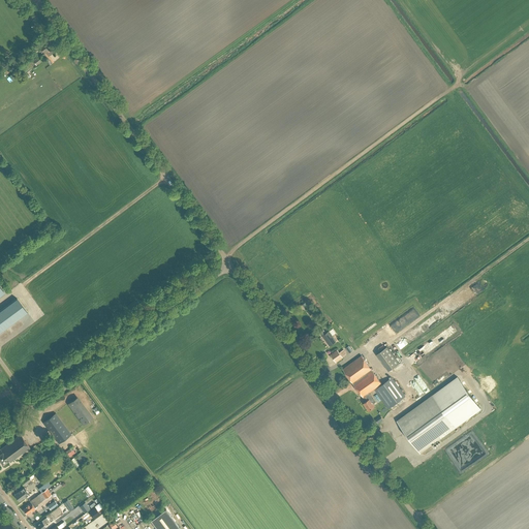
[(51,49),(50,48),(55,44),(52,39),(48,42),(47,41),(39,47),(42,50),(40,51),(41,53),(43,52),(44,54),(51,49)]
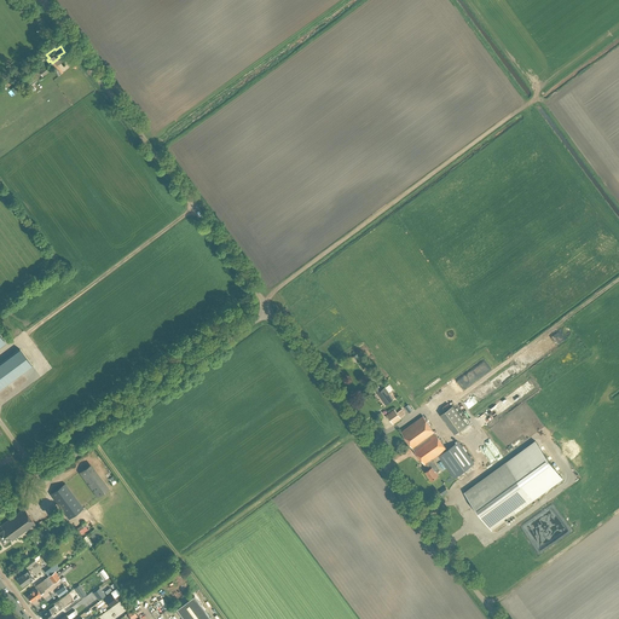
[(42,76),(51,70),(47,64),(39,70),(42,76)]
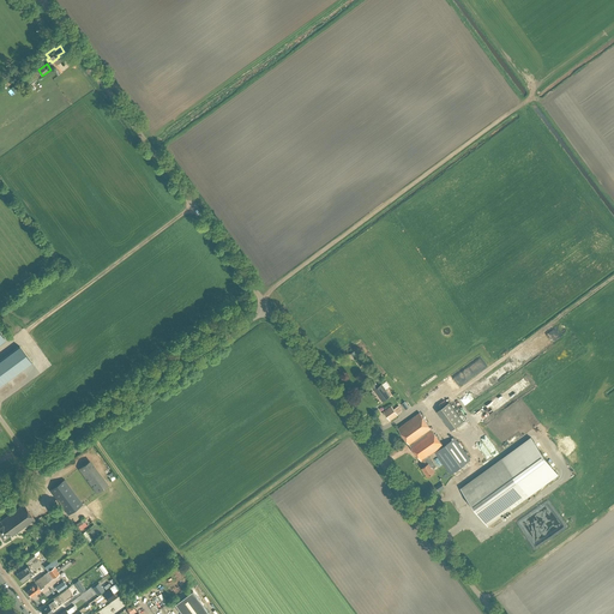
[(0,385),(31,362),(19,347),(0,360),(0,385)]
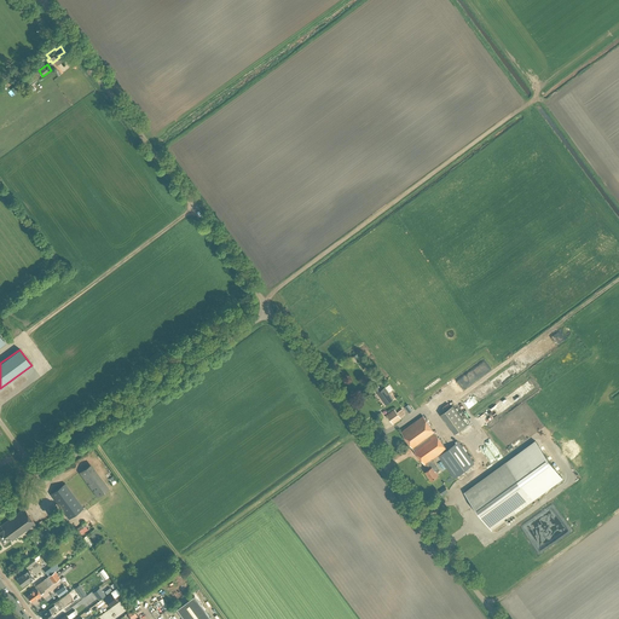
[(485,363),(457,379),(462,388),(490,371),(485,363)]
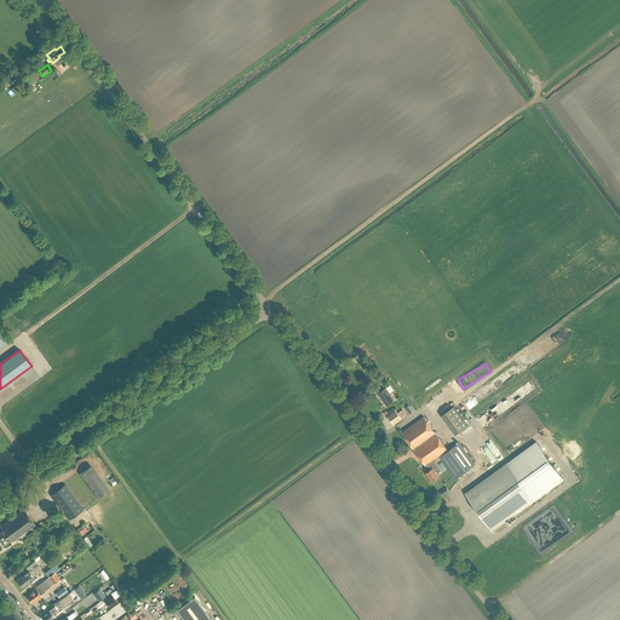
[(382,399),(386,406),(395,400),(385,388),(378,394),(374,396),(378,401),(382,399)]
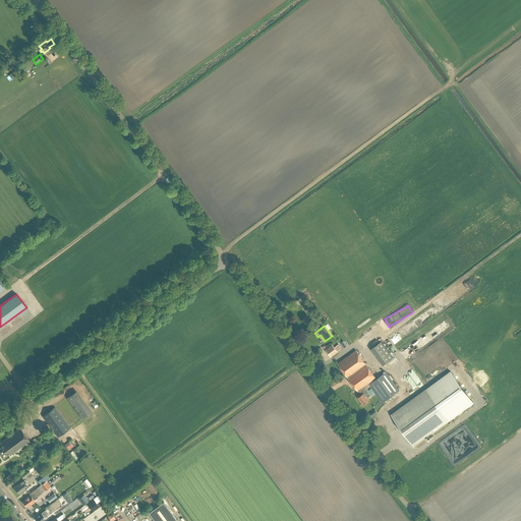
[(392,358),(382,343),(375,346),(374,344),(369,348),(381,365),(392,358)]
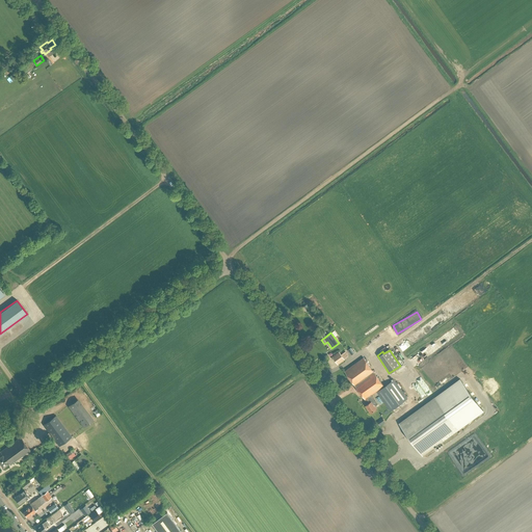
[(345,360),(339,352),(331,357),(338,366),(345,360)]
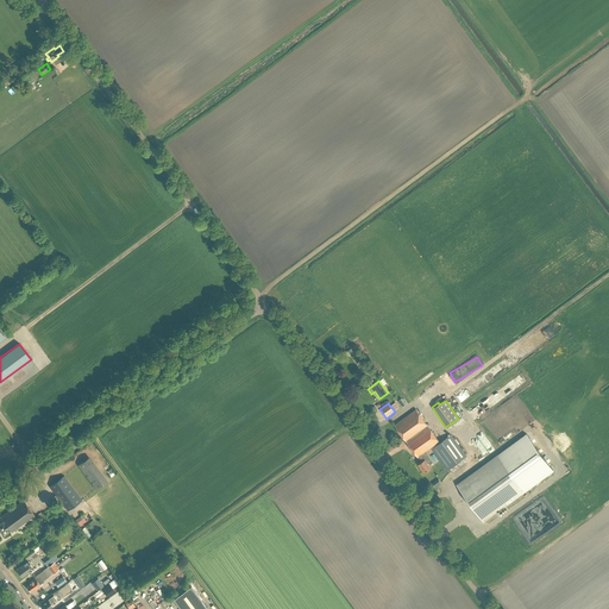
[(432,468),(428,463),(432,460),(429,459),(431,458),(426,452),(431,449),(446,470),(466,456),(451,434),(440,443),(416,409),(395,425),(419,457),(422,462),(419,464),(425,472),(432,468)]
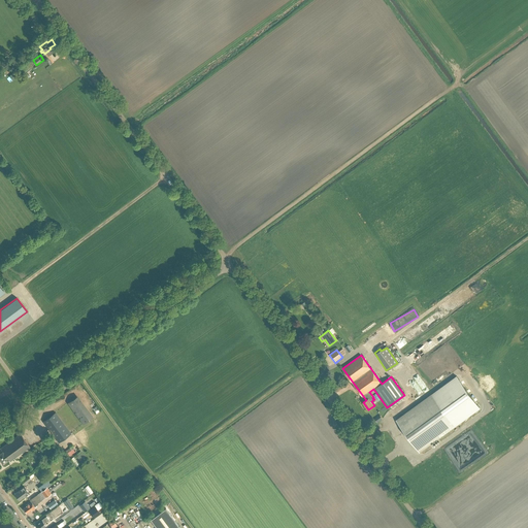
[(396,420),(419,452),(480,407),(457,376),(396,420)]
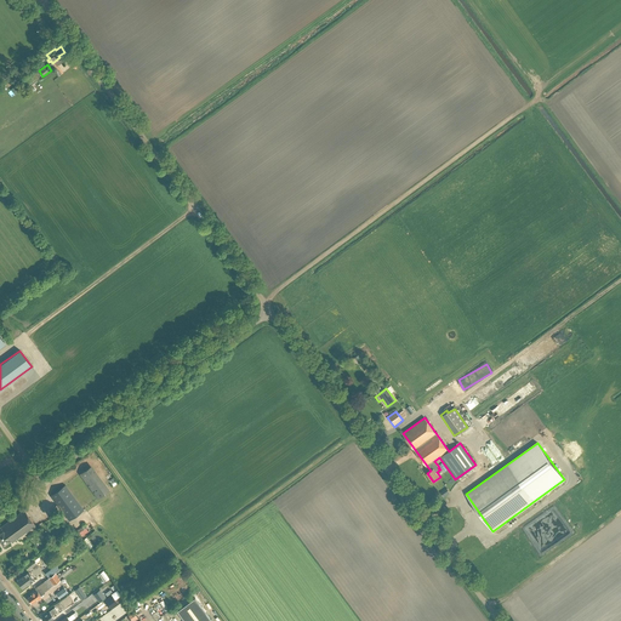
[(109,490),(91,466),(79,474),(98,499),(109,490)]
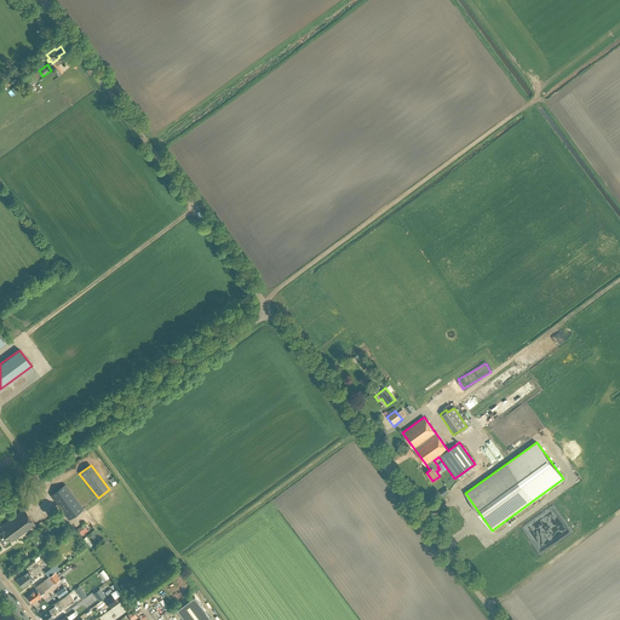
[(84,509),(65,484),(50,495),(69,520),(84,509)]
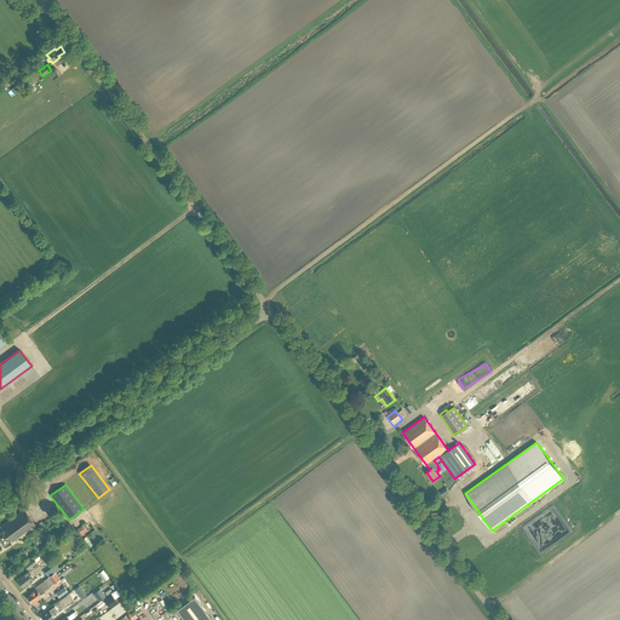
[(16,538),(17,539),(36,526),(24,510),(0,527),(3,529),(0,532),(0,538),(4,544),(10,539),(11,541),(16,538)]
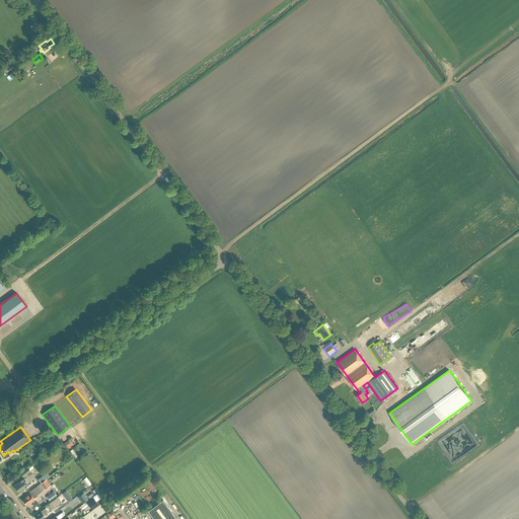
[(68,448),(75,444),(72,439),(65,443),(68,448)]
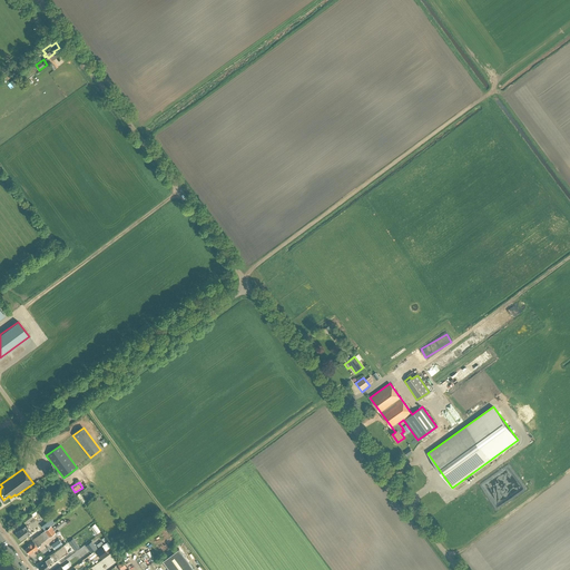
[(26,523),(33,517),(31,513),(22,519),(26,523)]
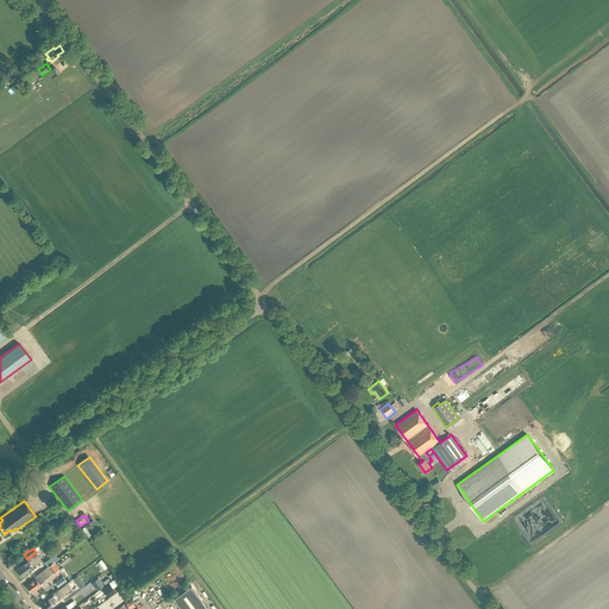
[(46,565),(57,558),(54,553),(43,562),(46,565)]
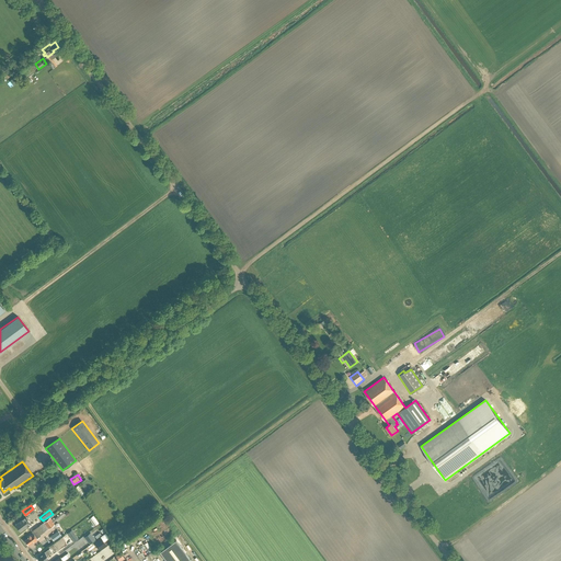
[(31,524),(26,516),(15,524),(21,531),(31,524)]
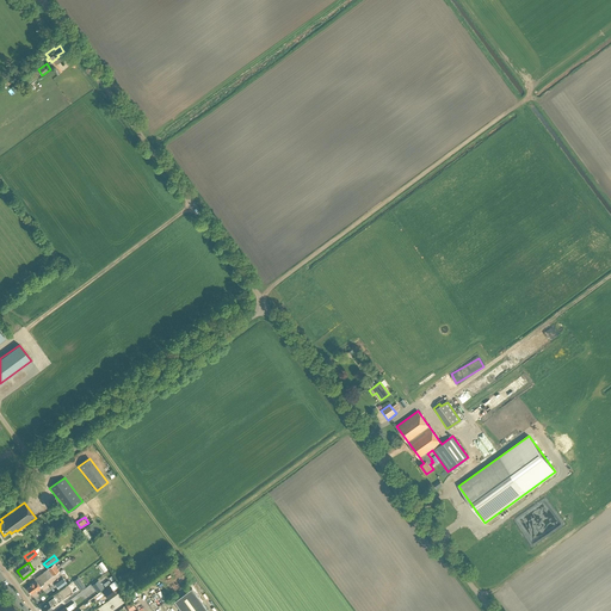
[(49,579),(60,572),(55,566),(54,567),(53,566),(44,572),(45,573),(49,579)]
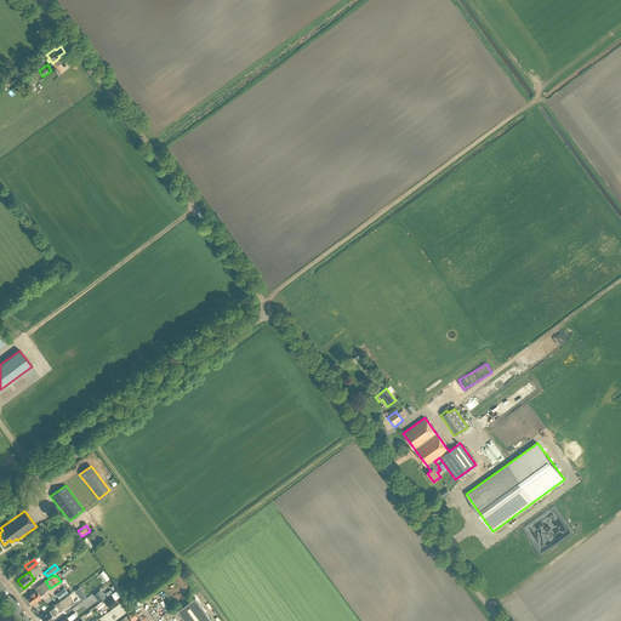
[(74,590),(80,599),(86,596),(79,586),(74,590)]
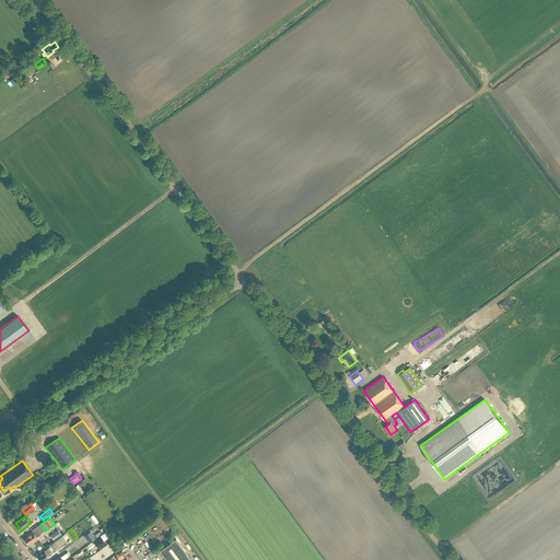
[(28,536),(28,537),(25,539),(28,544),(33,540),(34,540),(37,538),(36,537),(39,534),(37,529),(33,533),(33,532),(28,536)]
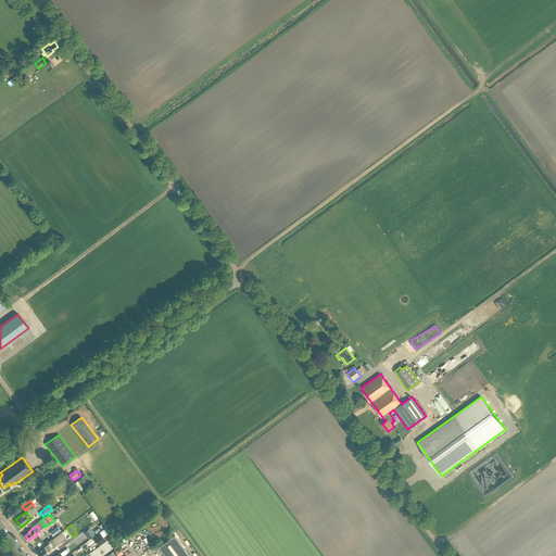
[(61,531),(58,527),(50,531),(53,535),(61,531)]
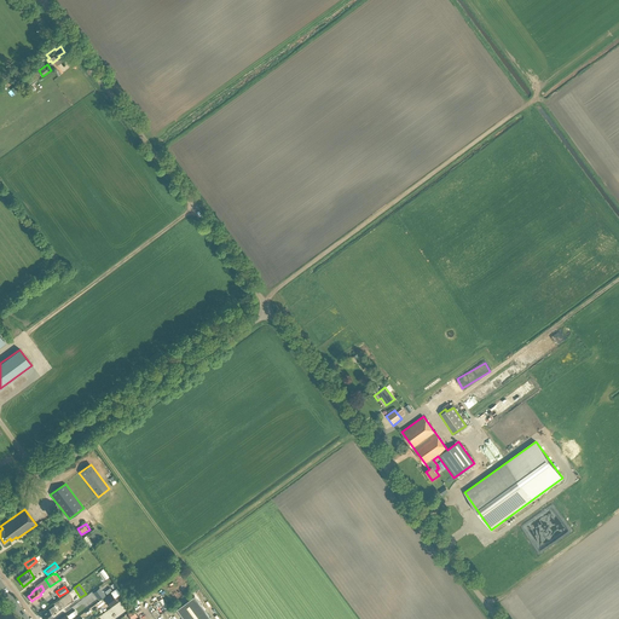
[(105,595),(99,588),(93,593),(99,600),(105,595)]
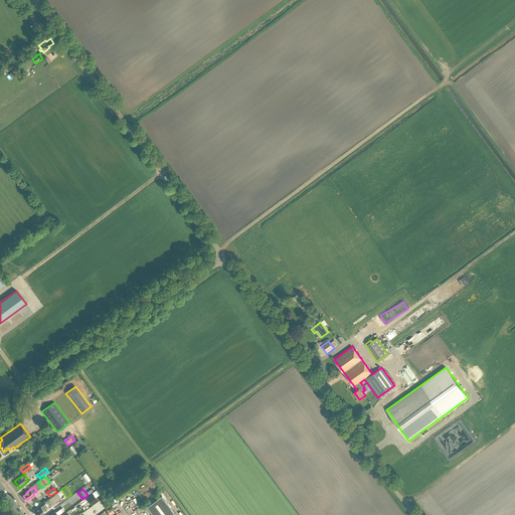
[(93,494),(87,498),(92,505),(98,500),(93,494)]
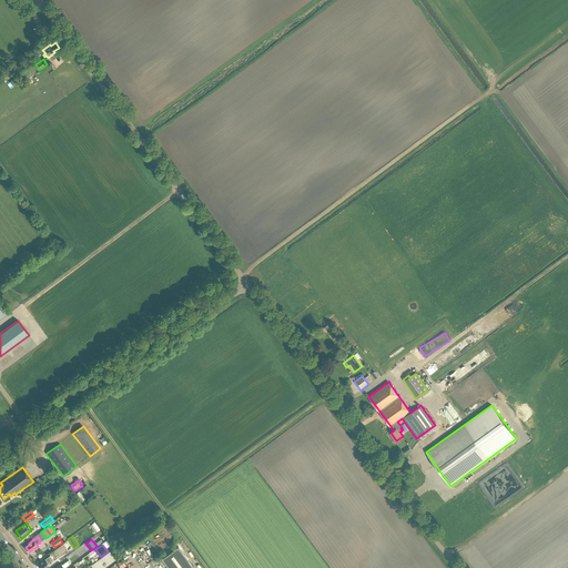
[(179,547),(162,558),(169,567),(189,567),(192,566),(179,547)]
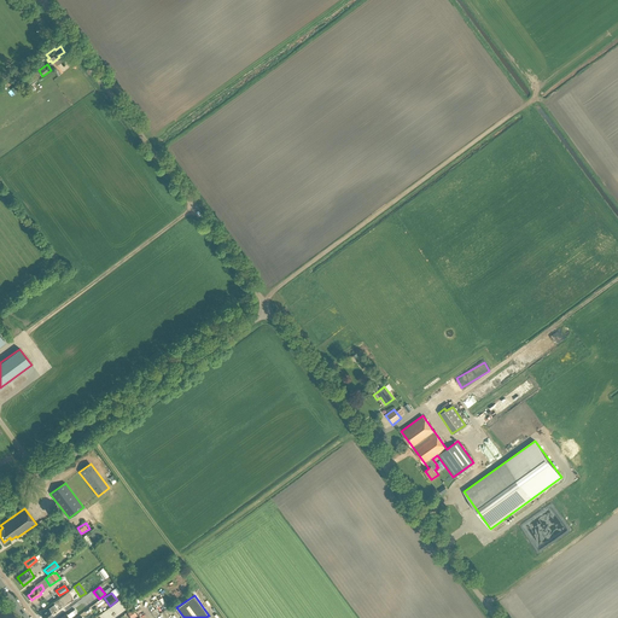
[(52,612),(57,608),(59,607),(57,604),(54,605),(41,614),(44,617),(48,617),(53,614),(52,612)]
